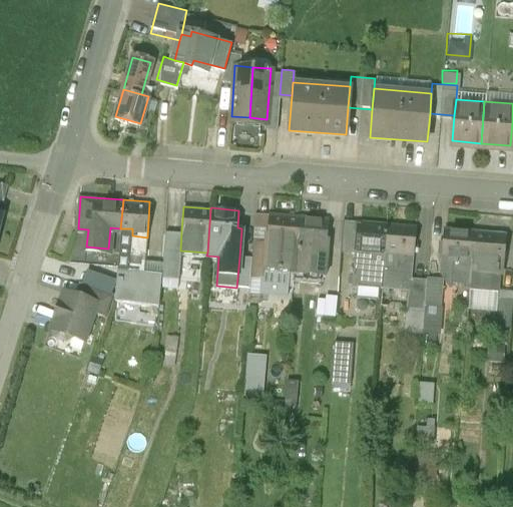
[(299,241),(300,214),(268,211),(266,239),(299,241)]
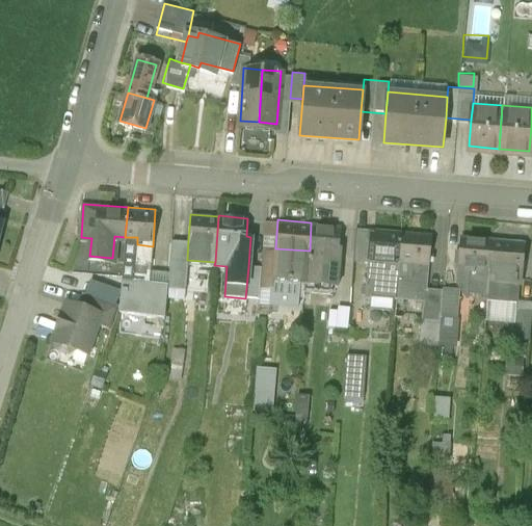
[(311,222),(310,251),(340,253),(342,225),(311,222)]
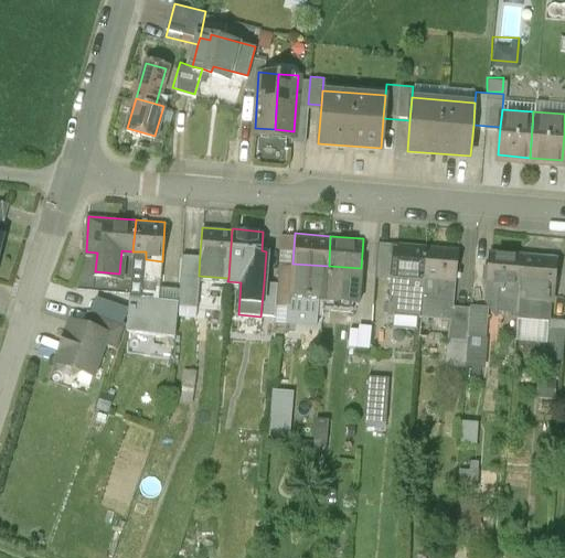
[(393,280),(395,242),(377,240),(374,279),(393,280)]
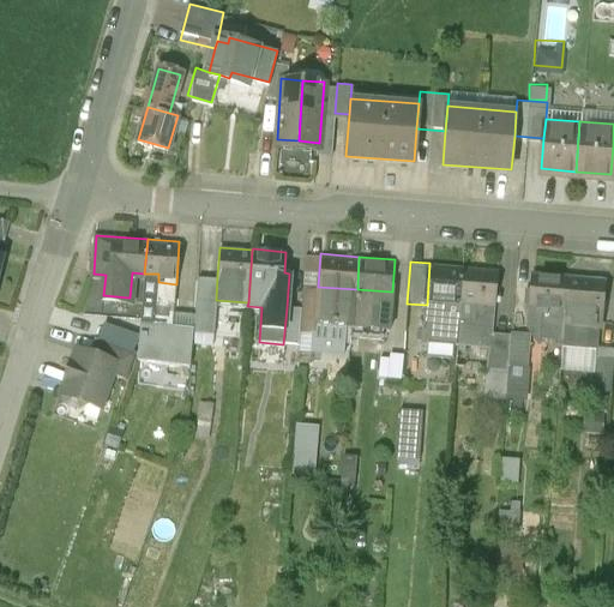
[(463,265),(429,263),(427,305),(423,341),(457,343),(463,265)]
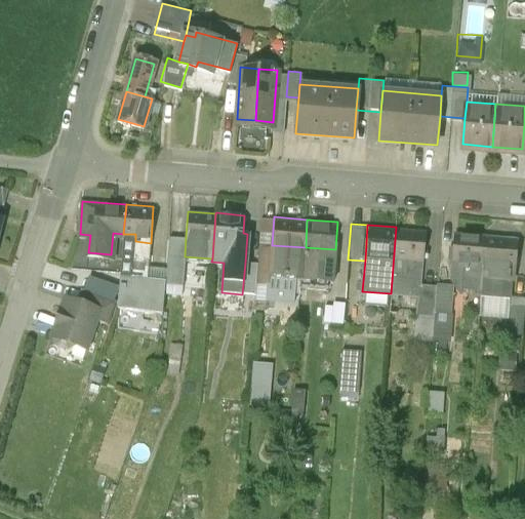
[(427,229),(396,227),(391,293),(417,295),(418,283),(422,283),(427,229)]
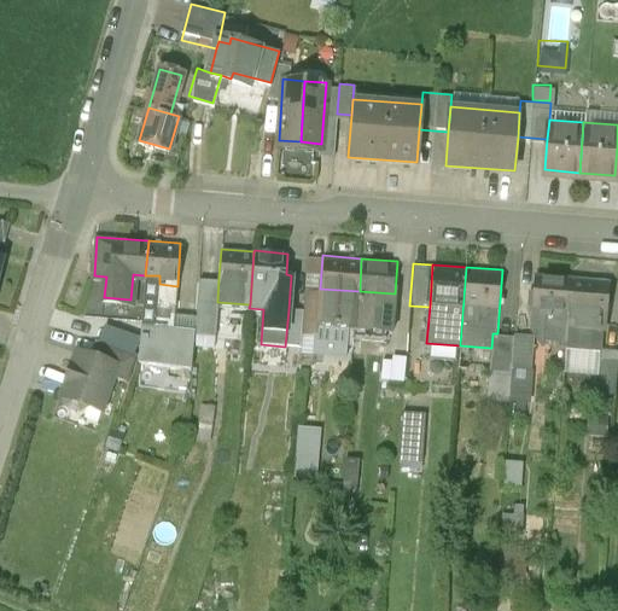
[(573,278),(538,274),(537,291),(531,291),(529,337),(532,337),(569,339),(573,278)]
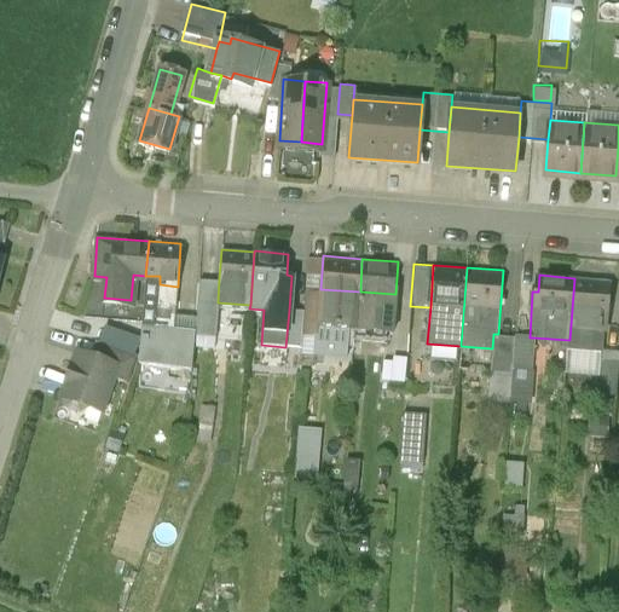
[(160,276),(145,276),(142,327),(157,328),(158,311),(160,284),(160,276)]
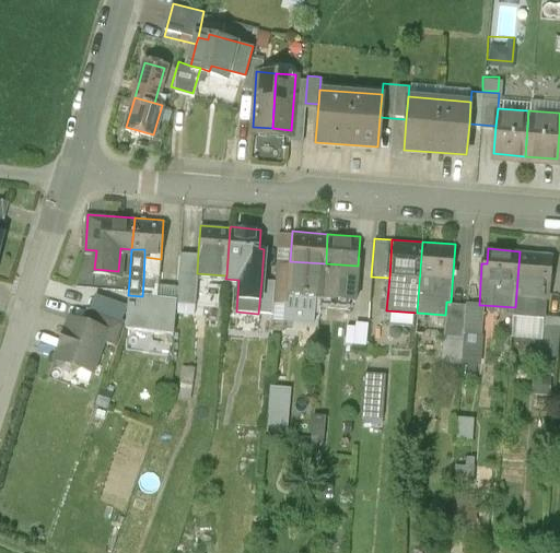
[(197,273),(198,251),(181,250),(177,298),(177,302),(195,303),(197,273)]
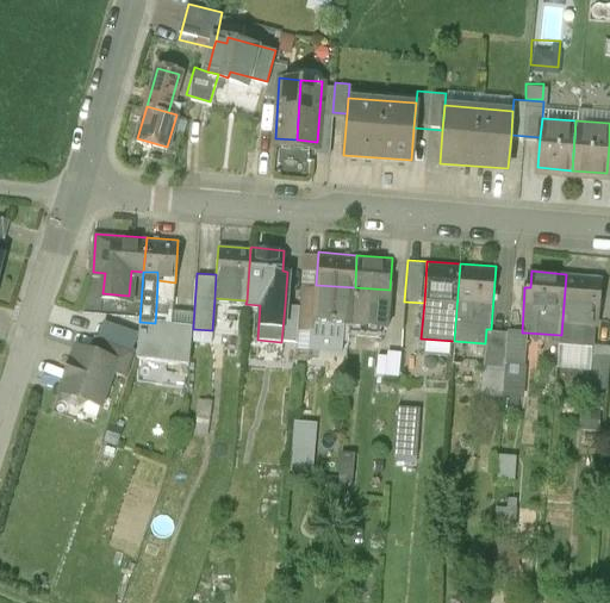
[(599,277),(566,274),(561,335),(559,341),(593,343),(599,277)]
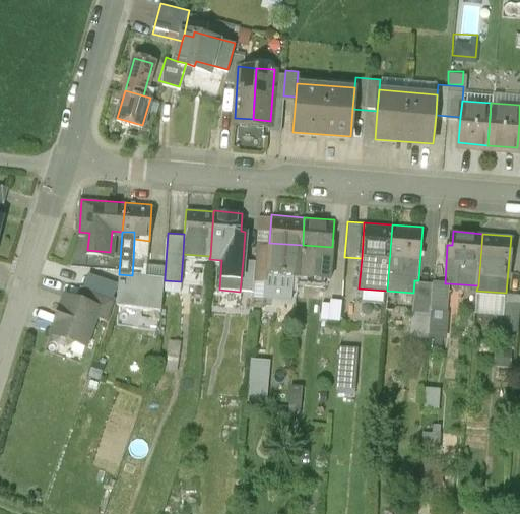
[(303,245),(269,243),(266,272),(300,274),(303,245)]
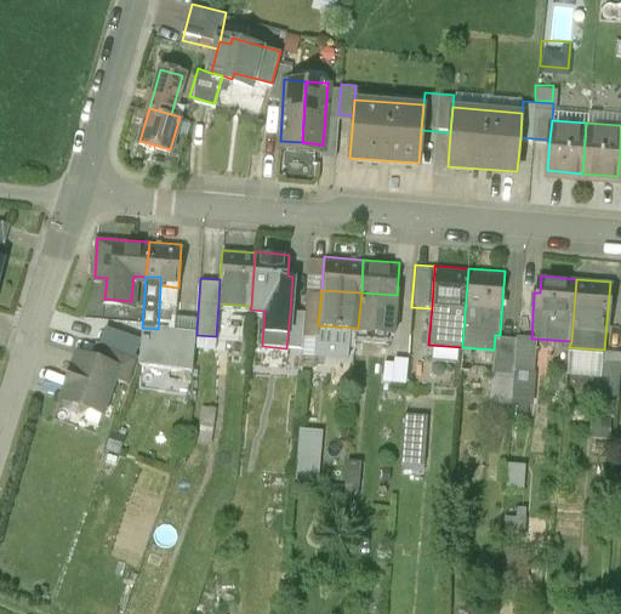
[(392,296),(362,293),(358,328),(393,330),(397,295),(392,296)]
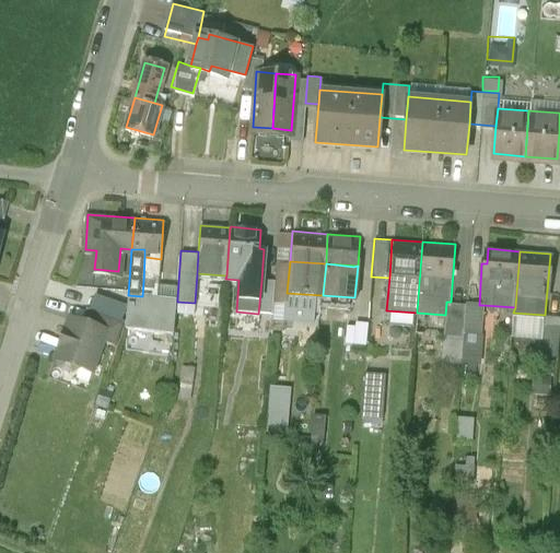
[(275,281),(261,280),(258,314),(271,315),(275,281)]
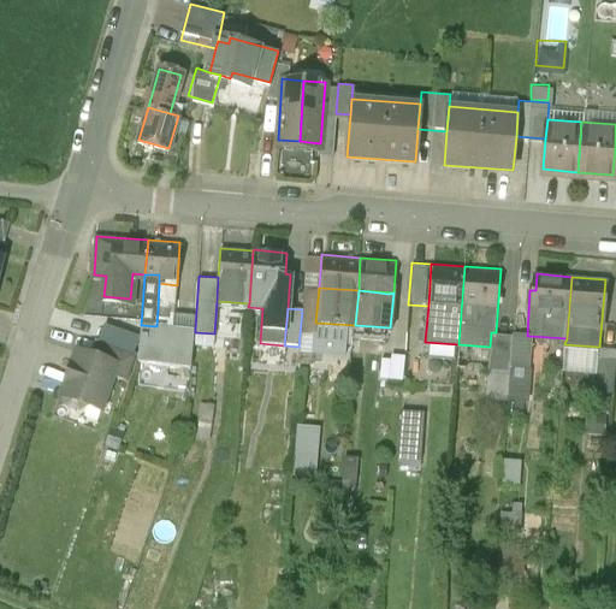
[(137,362),(190,367),(195,332),(195,329),(171,326),(172,311),(158,309),(157,326),(141,325),(137,362)]
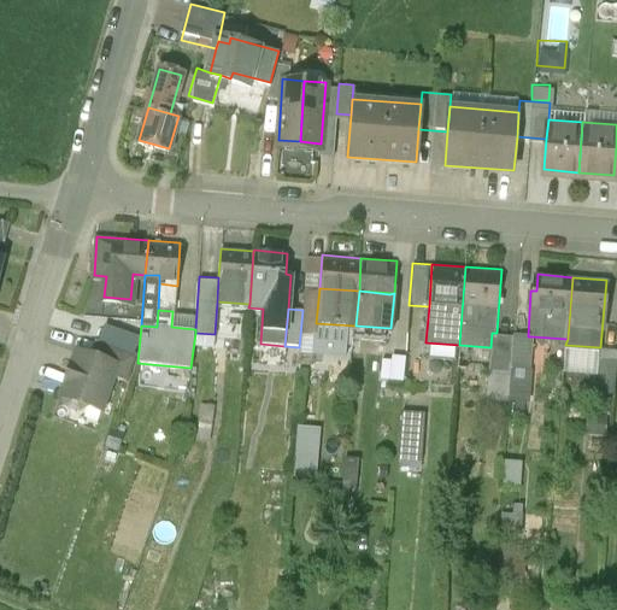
[(512,334),(497,333),(492,333),(491,347),(488,396),(507,397),(512,334)]
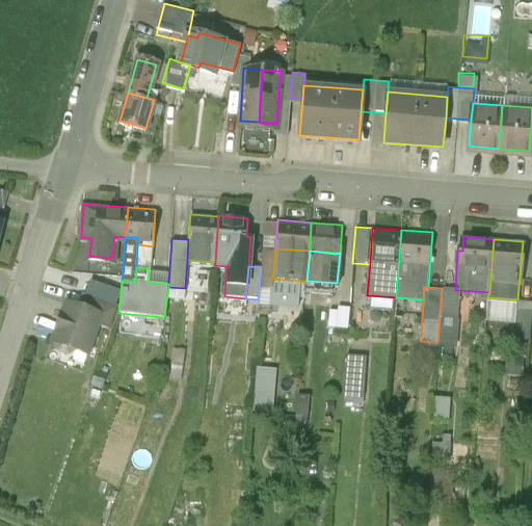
[(455,343),(458,290),(455,290),(442,288),(437,342),(455,343)]
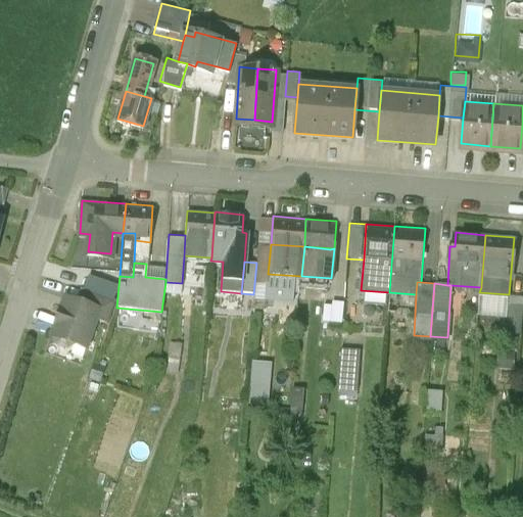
[(81,287),(76,300),(98,309),(95,319),(105,323),(113,299),(81,287)]
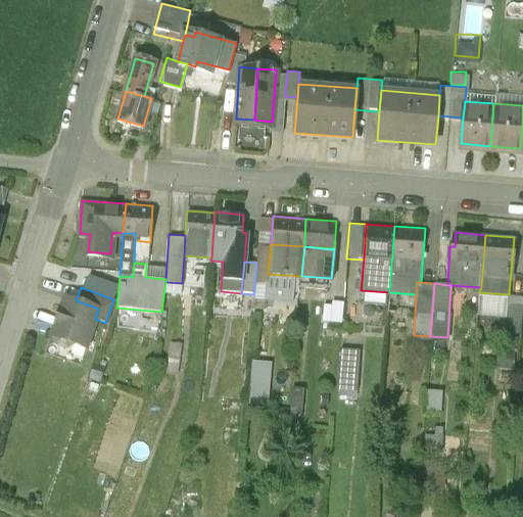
[(76,300),(62,296),(49,335),(52,342),(65,347),(72,343),(84,347),(95,319),(98,309),(76,300)]
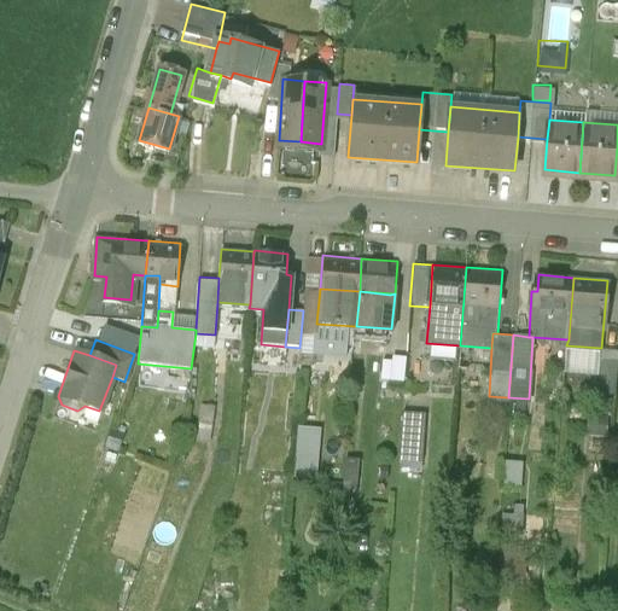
[(423,409),(401,408),(397,455),(419,457),(423,409)]
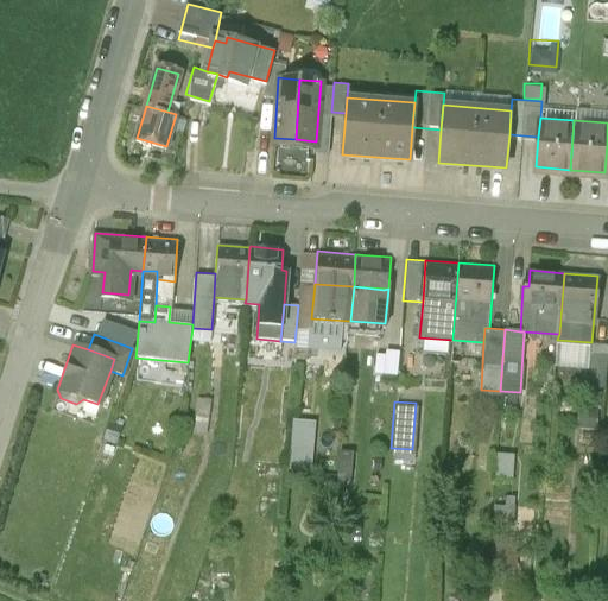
[(321,421),(293,418),(290,472),(317,473),(321,421)]
